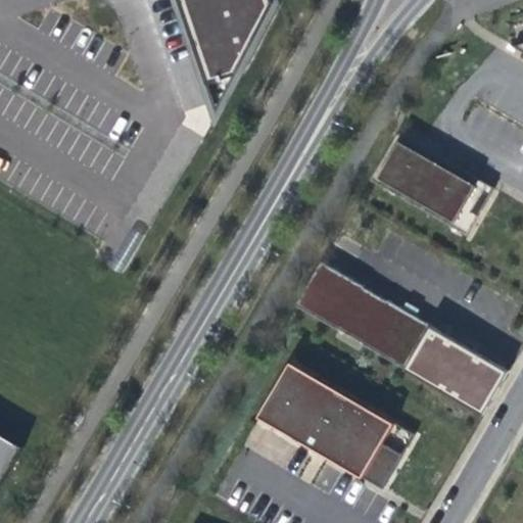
[(280,0),(183,0),(220,113),(282,3),(280,0)]
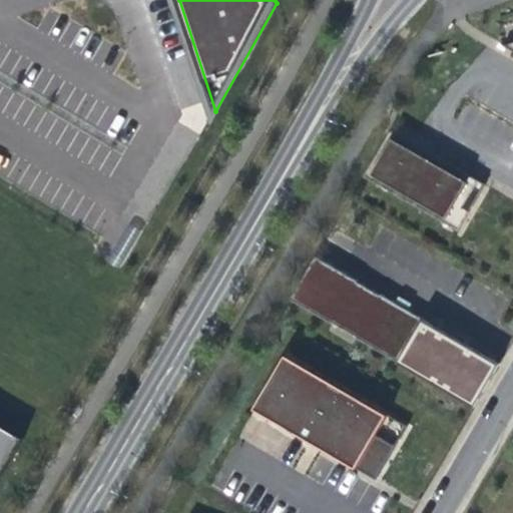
[(512,41),(503,45),(512,51),(512,41)]
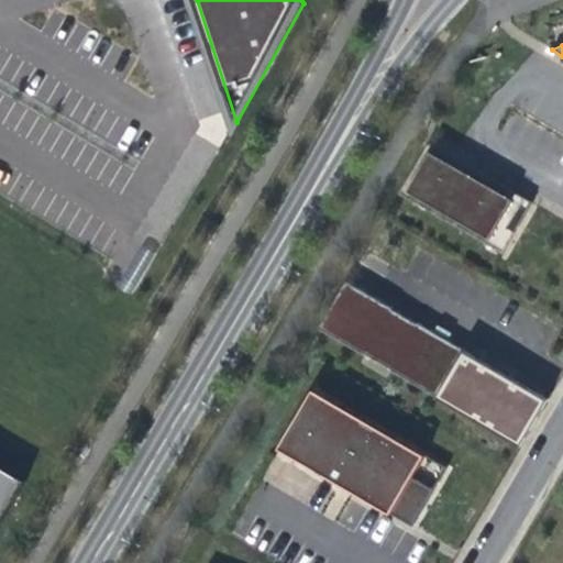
[(526,198),(429,142),(399,192),(503,253),(515,232),(508,228),(526,198)]
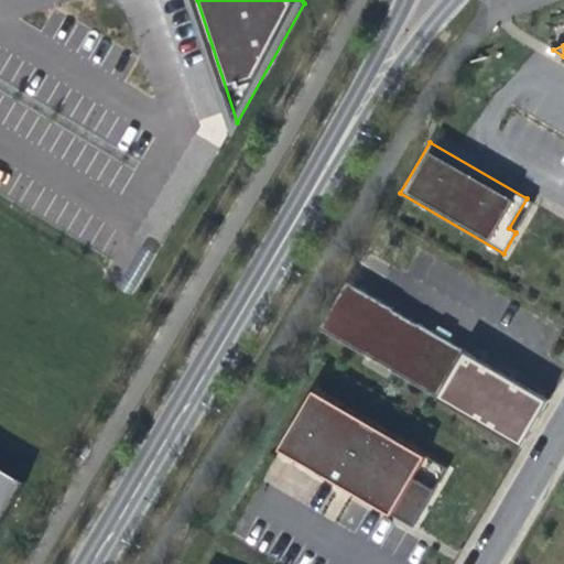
[(524,218),(533,203),(527,198),(509,228),(516,232),(524,218)]
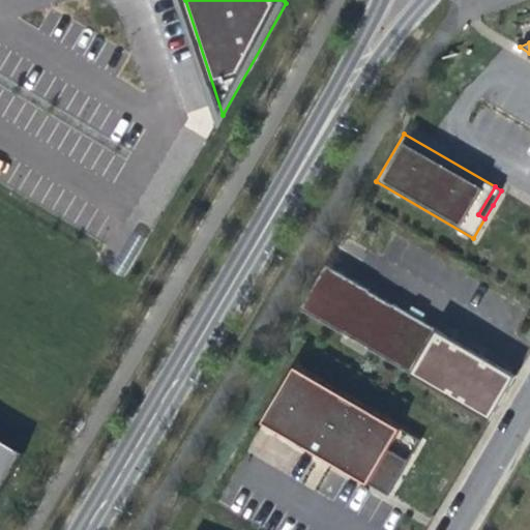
[(300,308),(344,333),(345,333),(369,347),(369,348),(411,374),(424,351),(438,329),(393,303),(393,304),(370,291),(370,290),(326,264),(300,308)]
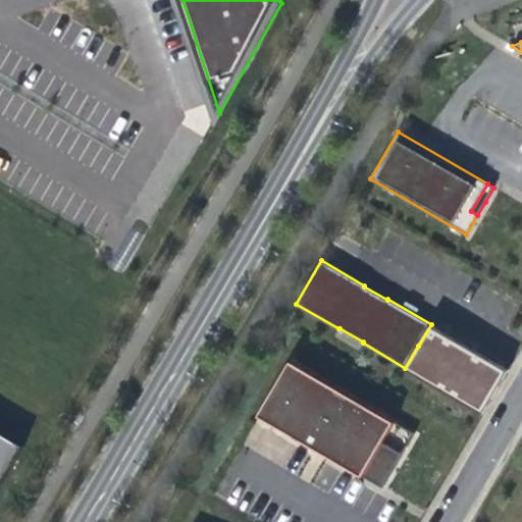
[(259,416),(268,421),(301,366),(292,361),(259,416)]
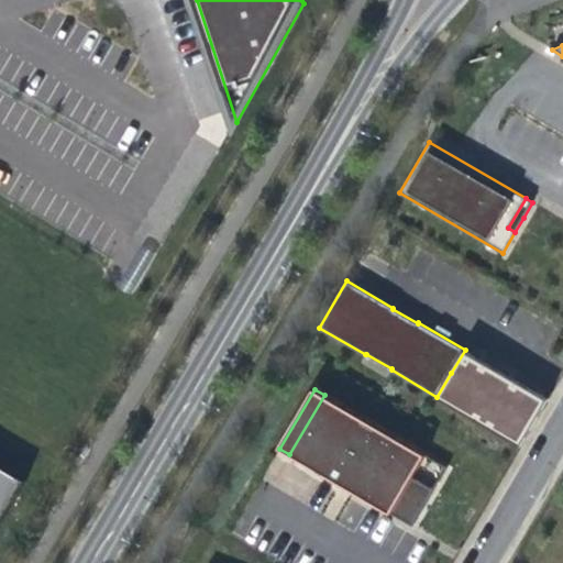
[(324,395),(289,454),(412,527),(428,499),(446,467),(324,395)]
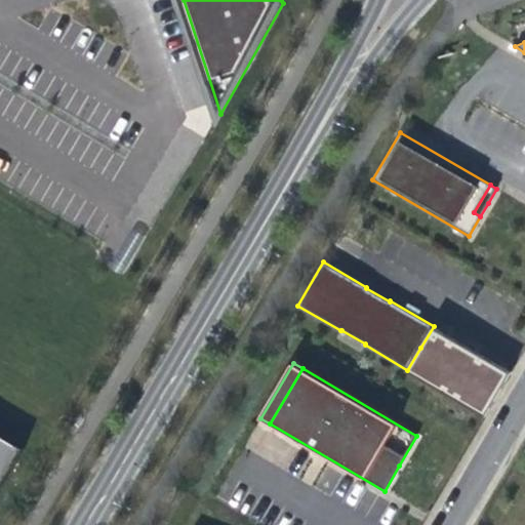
[(0,437),(0,474),(15,445),(0,437)]
